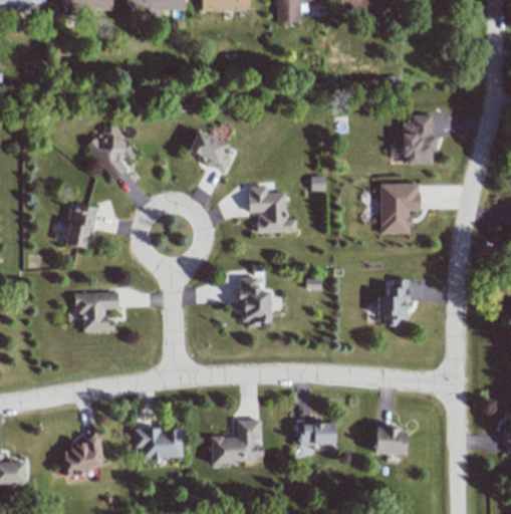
[(0,0),(0,12),(46,13),(46,0),(0,0)]
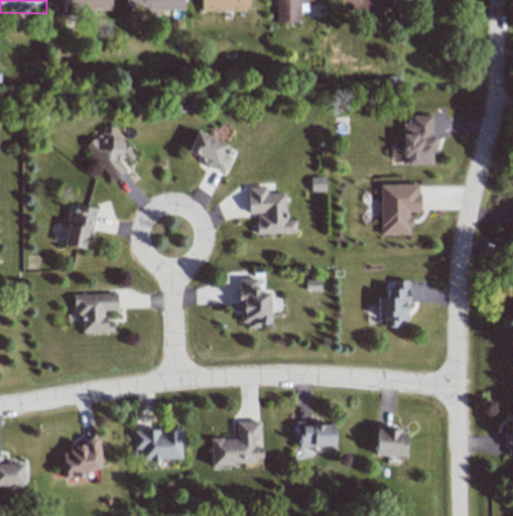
[(113,0),(62,0),(63,11),(114,10),(113,0)]
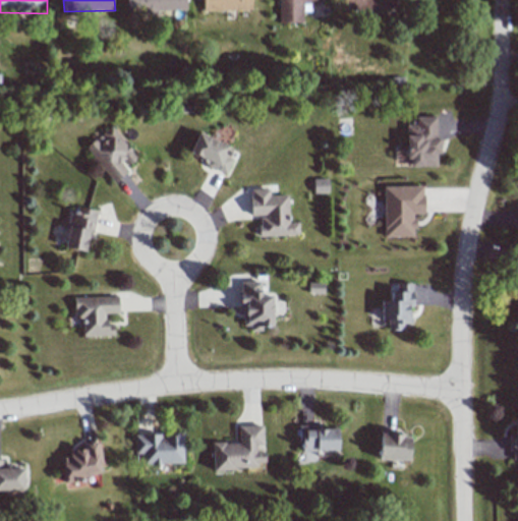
[(188,0),(129,0),(129,15),(160,14),(160,10),(189,9),(188,0)]
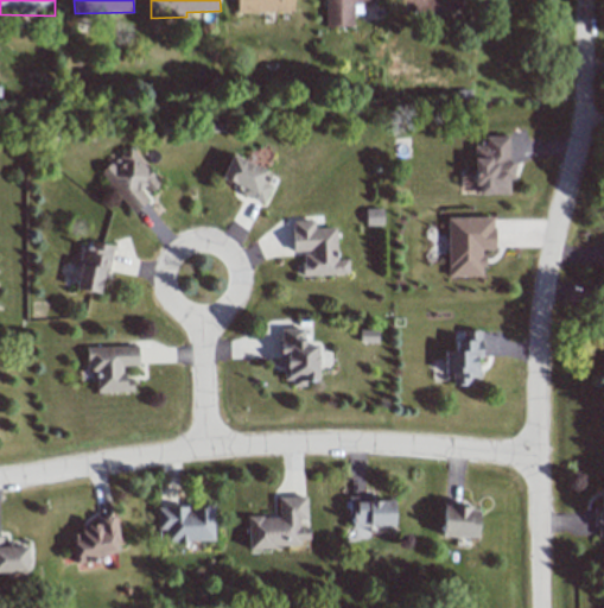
[(239,0),(240,13),(297,12),(296,0),(239,0)]
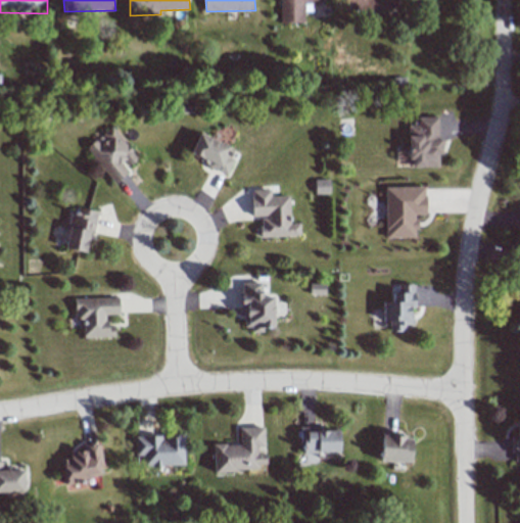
[(283,0),(284,22),(306,22),(306,3),(324,3),(323,0),(283,0)]
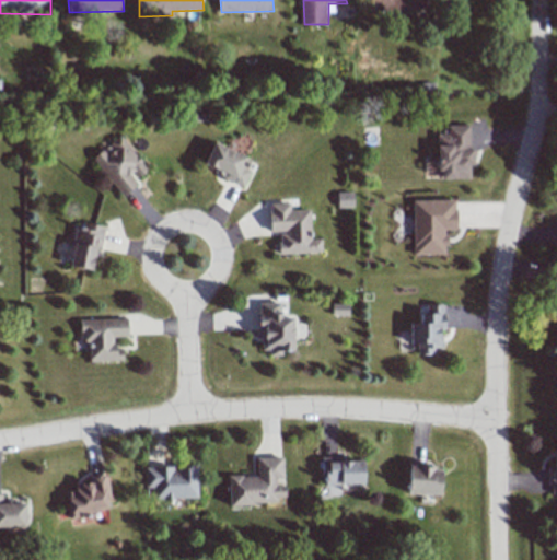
[(371,0),(372,11),(429,9),(428,0),(371,0)]
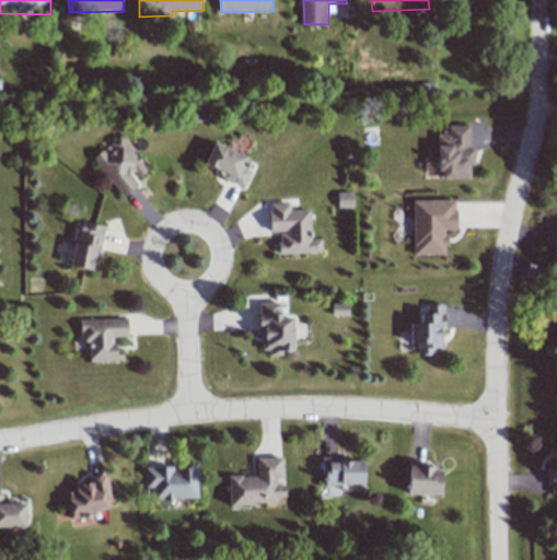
[(439,133),(440,178),(473,178),(473,165),(475,164),(475,149),(472,149),(471,125),(450,126),(450,133),(439,133)]
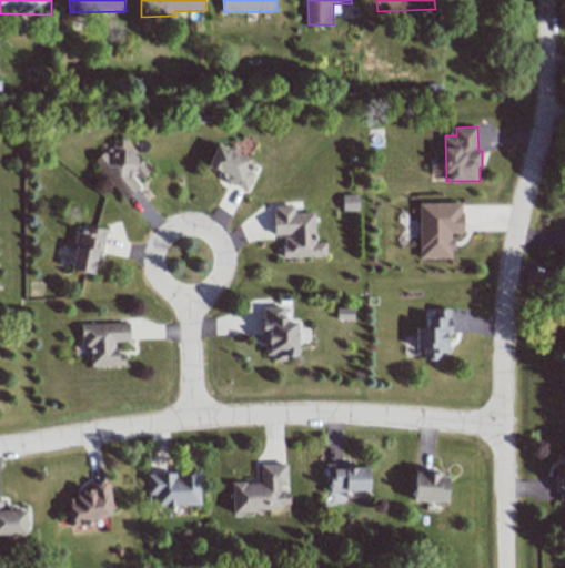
[(143,185),(140,182),(152,172),(124,137),(113,145),(115,148),(98,162),(127,199),(143,185)]
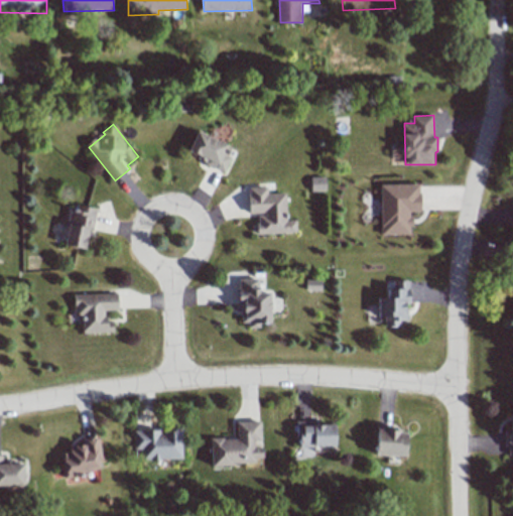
[(227,170),(233,156),(229,155),(233,146),(199,131),(188,154),(227,170)]
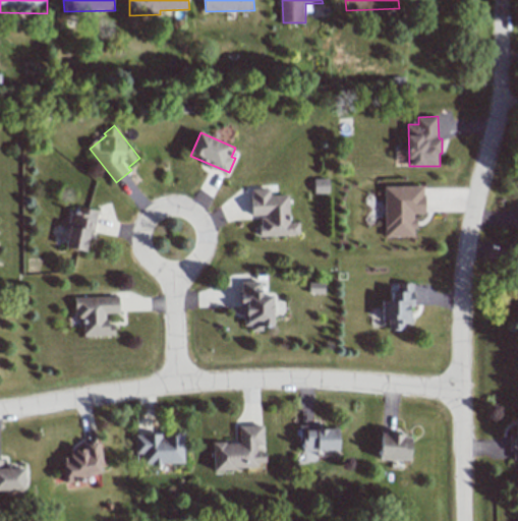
[(330,179),(317,180),(317,192),(331,191),(330,179)]
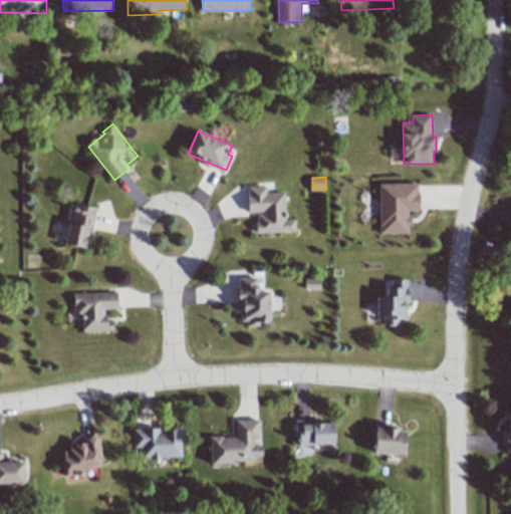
[(381,234),(412,233),(412,211),(421,211),(420,183),(380,184),(381,234)]
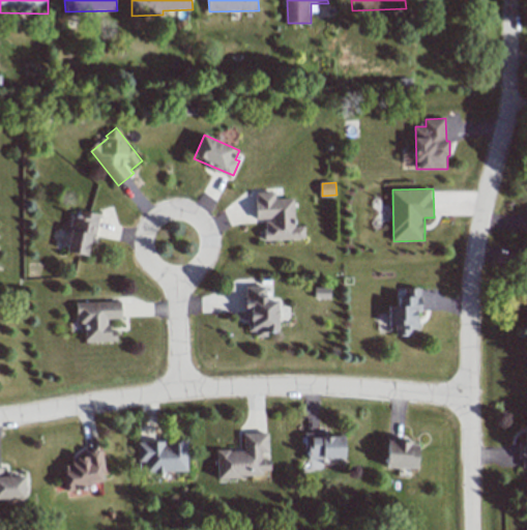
[(305,239),(305,226),(295,227),(294,198),(276,199),(275,192),(257,193),(257,219),(266,219),(266,240),(305,239)]
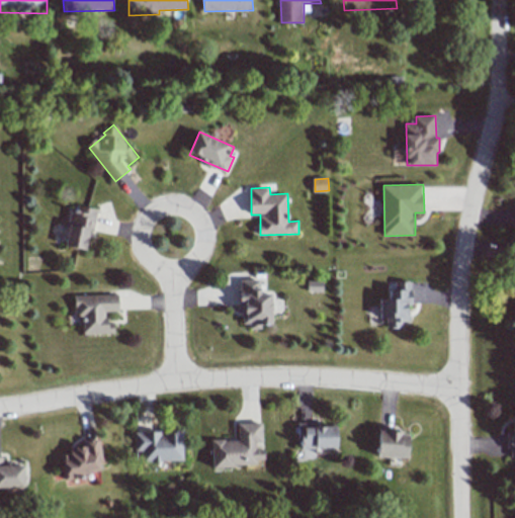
[(99,209),(79,205),(78,212),(73,211),(66,246),(87,250),(90,231),(95,232),(99,209)]
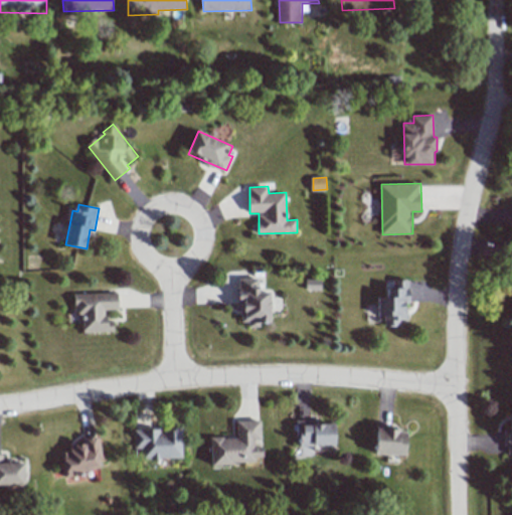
[(260,292),(260,279),(240,278),(238,300),(243,300),(242,325),(262,326),(262,323),(271,323),(273,293),(260,292)]
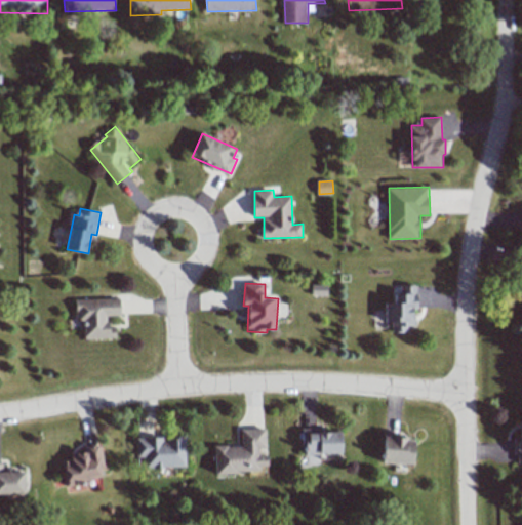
[(314,294),(329,295),(329,285),(314,285),(314,294)]
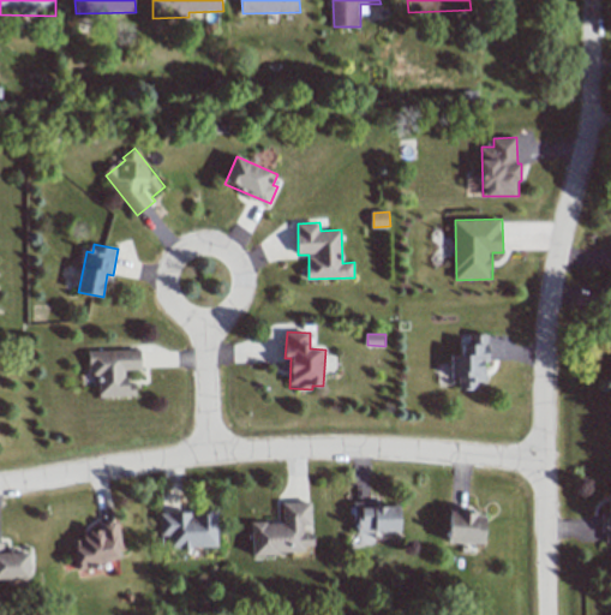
[(453,356),(453,377),(460,377),(461,388),(479,387),(479,382),(487,382),(487,362),(491,362),(490,334),(471,335),(471,344),(463,344),(463,354),(453,356)]
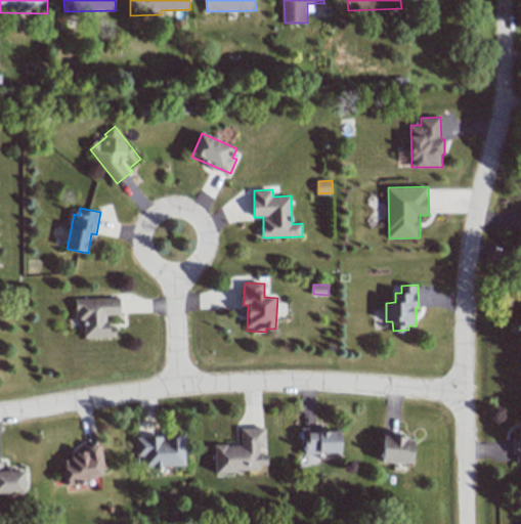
[(86,338),(117,338),(117,326),(110,326),(110,315),(122,315),(122,299),(77,300),(78,319),(85,319),(86,338)]
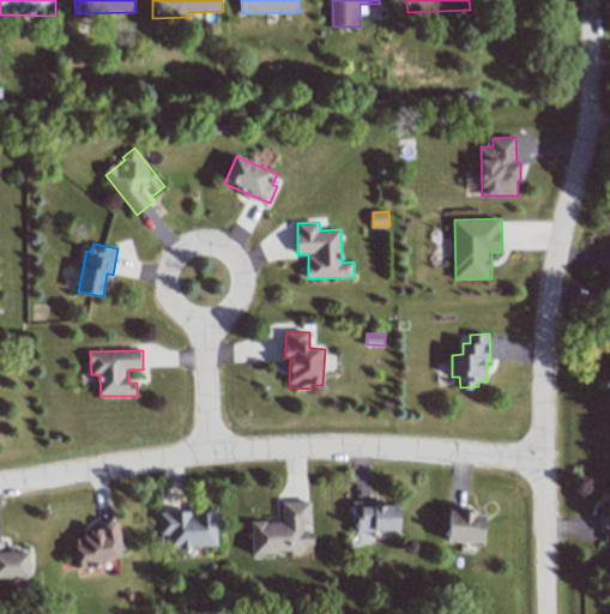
[(314,551),(312,501),(283,503),(284,522),(252,522),(253,553),(314,551)]
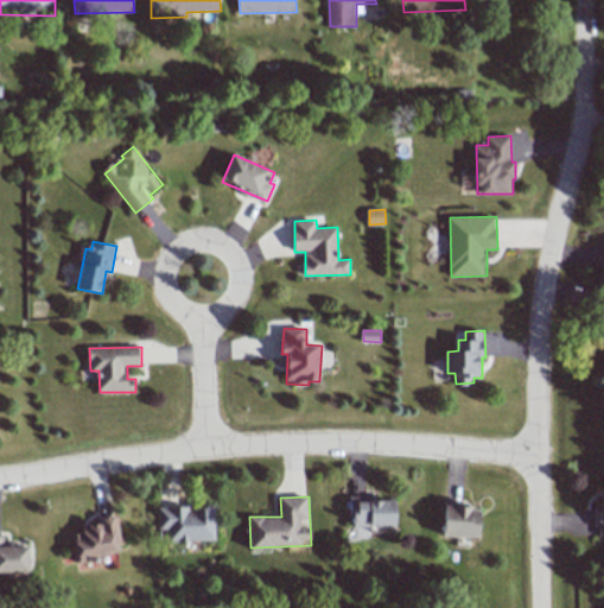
[(353,526),(396,525),(396,500),(373,501),(373,496),(353,496),(353,526)]
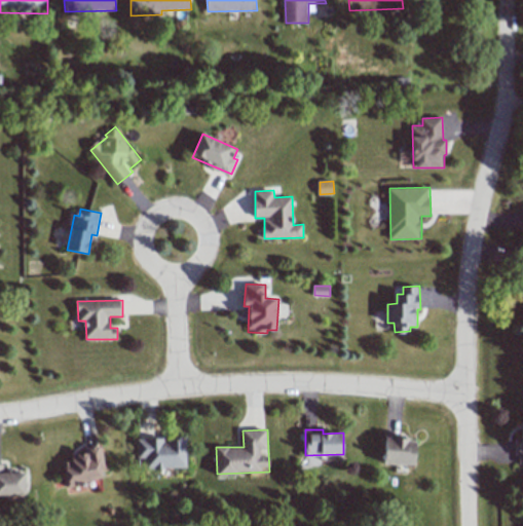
[(416,465),(416,442),(409,442),(410,436),(386,435),(385,464),(416,465)]
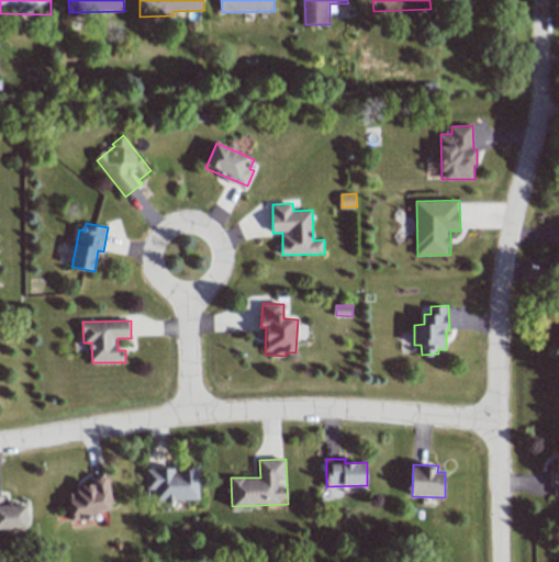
[(200,501),(200,467),(178,467),(178,469),(147,469),(147,489),(156,489),(157,501),(200,501)]
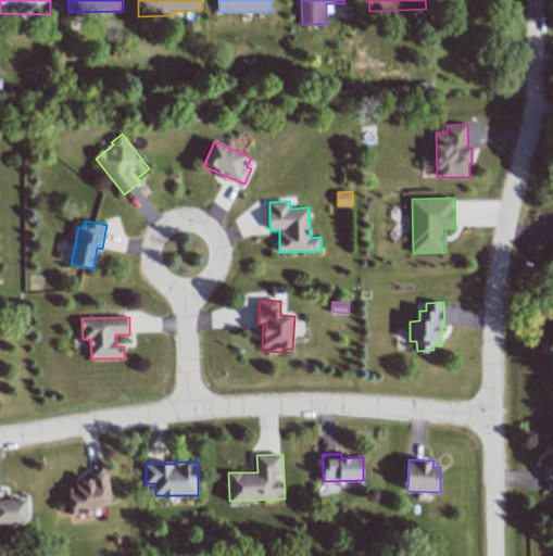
[(72,513),(109,505),(108,498),(113,497),(108,471),(88,475),(89,479),(76,481),(77,487),(67,489),(72,513)]
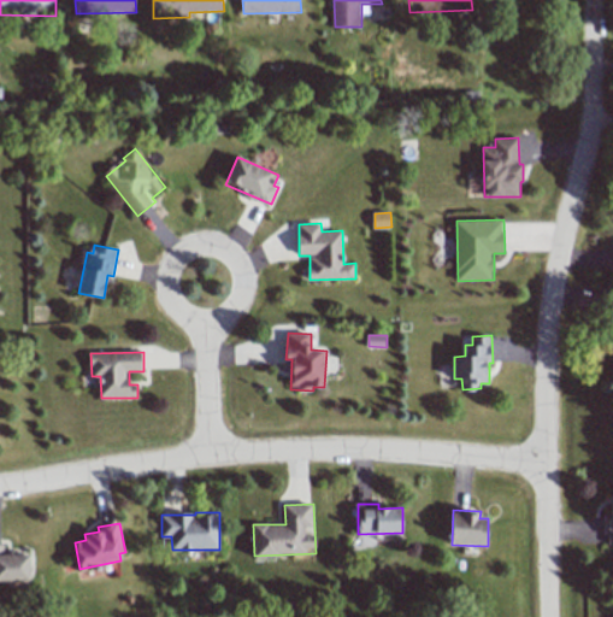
[(0,544),(0,581),(29,581),(29,554),(6,554),(6,545),(0,544)]
